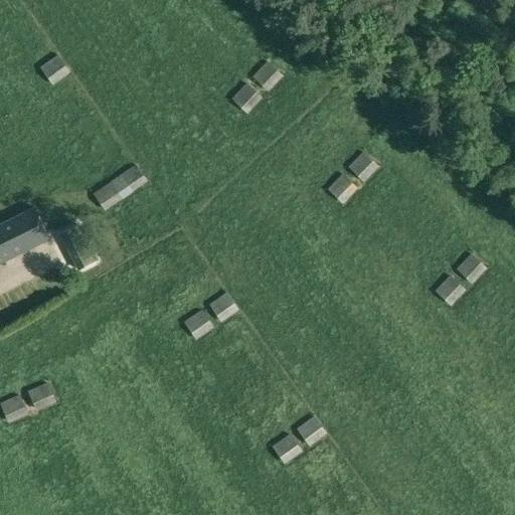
[(57,52),(40,65),(52,83),(70,70),(57,52)]
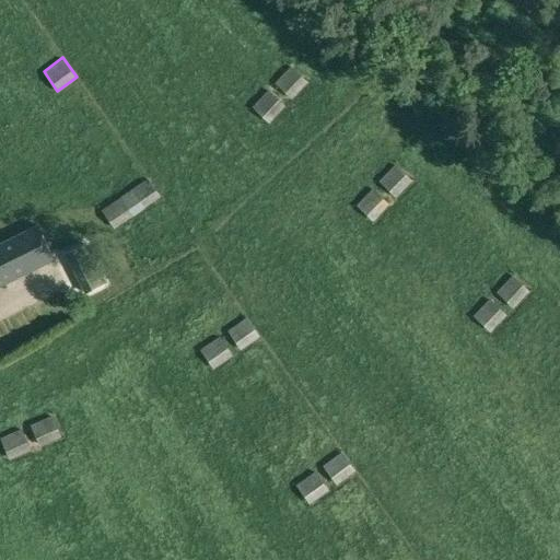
[(275,81),(292,97),(308,81),(290,65),(275,81)]
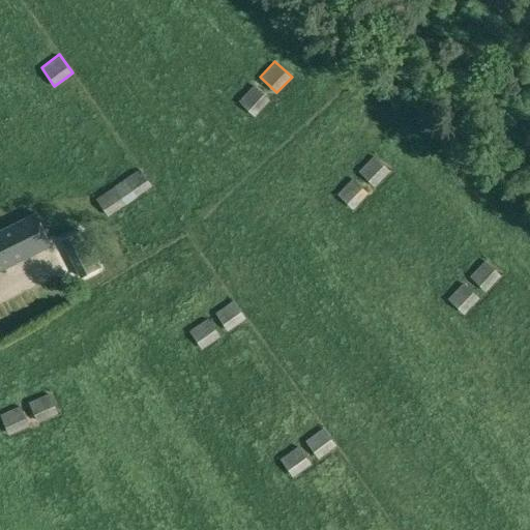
[(270,99),(254,84),(238,99),(255,115),(270,99)]
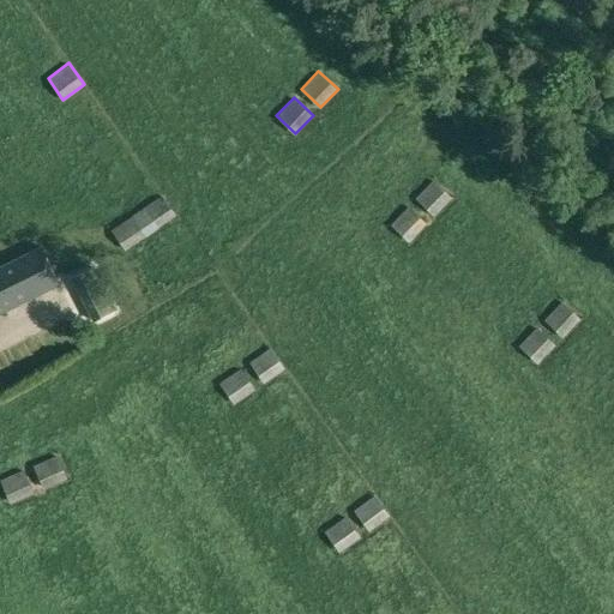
[(416,197),(434,215),(452,197),(433,179),(416,197)]
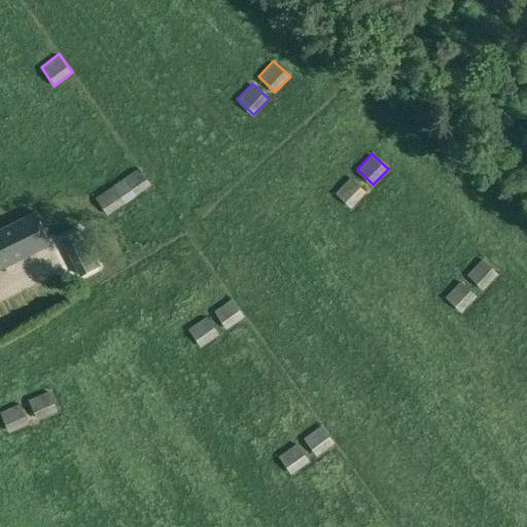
[(139,167),(95,197),(107,214),(151,184),(139,167)]
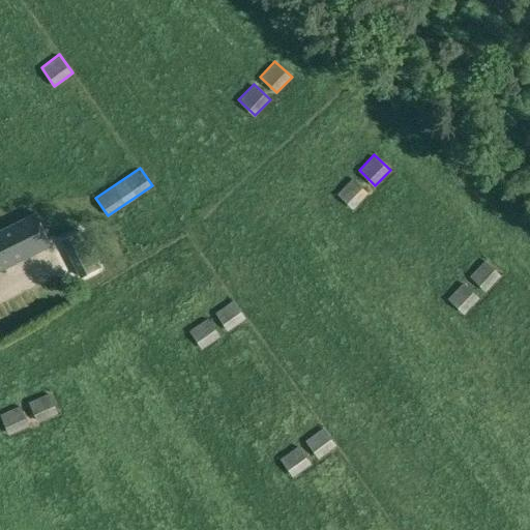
[(369,193),(352,177),(336,193),(353,208),(369,193)]
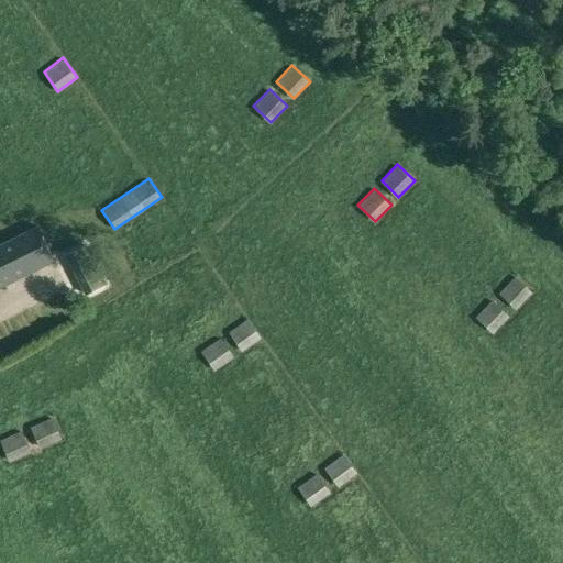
[(0,285),(53,260),(36,227),(0,243),(0,285)]
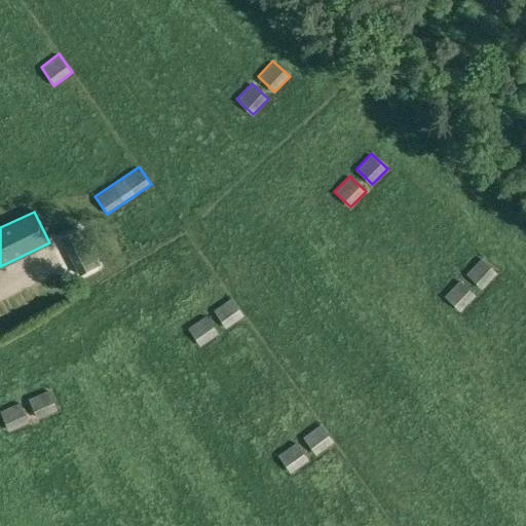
[(483,289),(497,273),(481,257),(466,272),(483,289)]
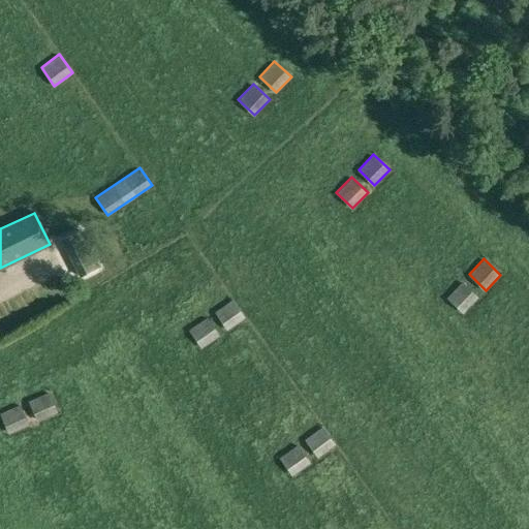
[(478,297),(462,281),(446,297),(462,312),(478,297)]
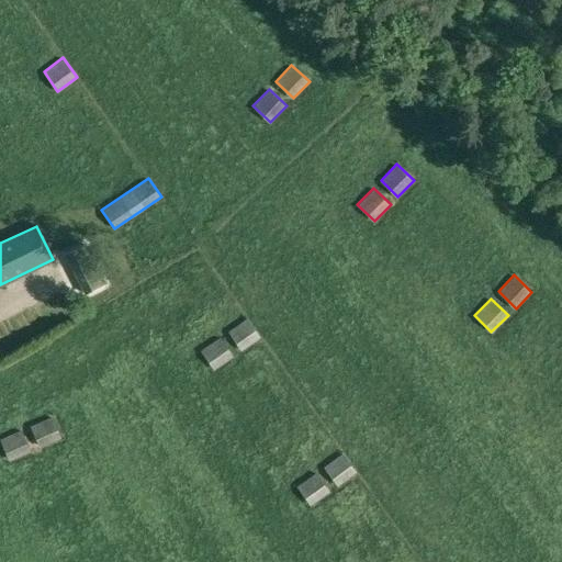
[(247,316),(228,330),(242,350),(261,337),(247,316)]
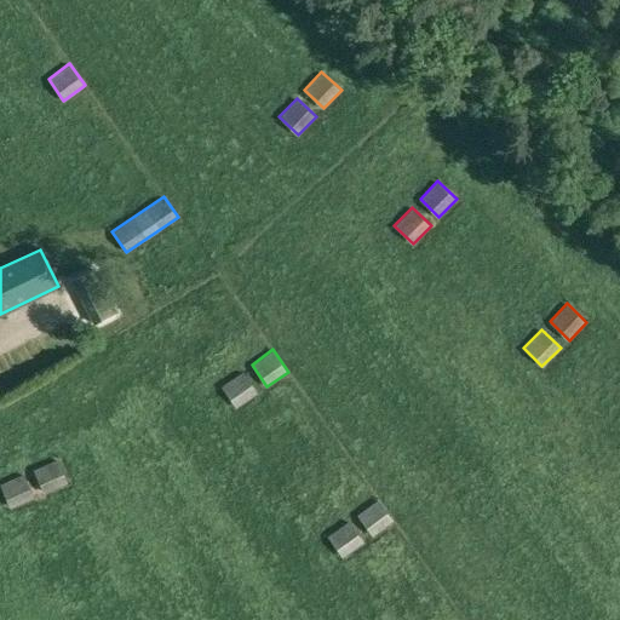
[(236,407),(258,392),(242,371),(220,385),(236,407)]
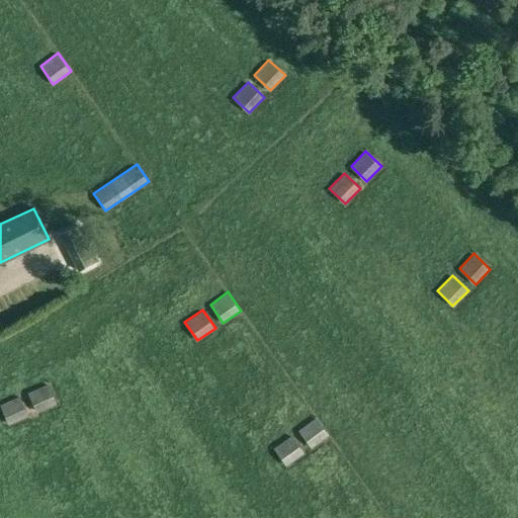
[(27,392),(36,412),(56,403),(48,383),(27,392)]
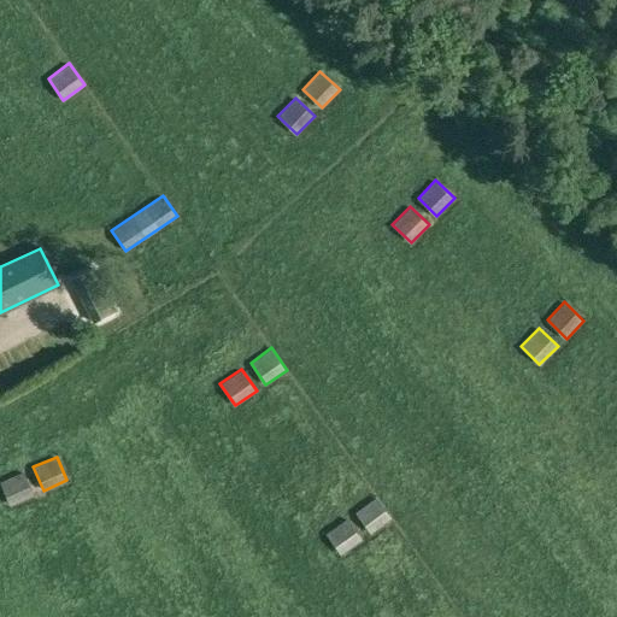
[(34,495),(23,471),(0,481),(11,506),(34,495)]
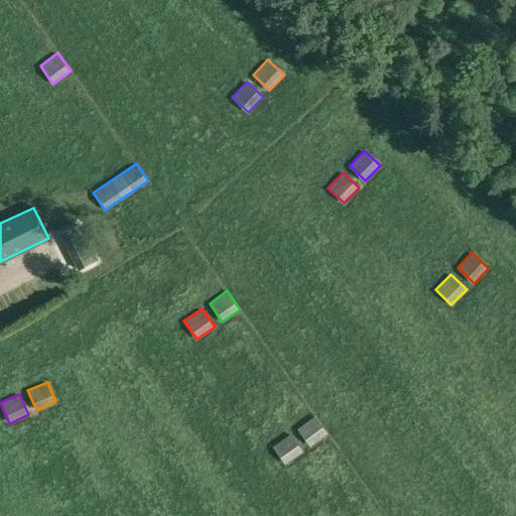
[(297,428),(309,446),(328,433),(314,415),(297,428)]
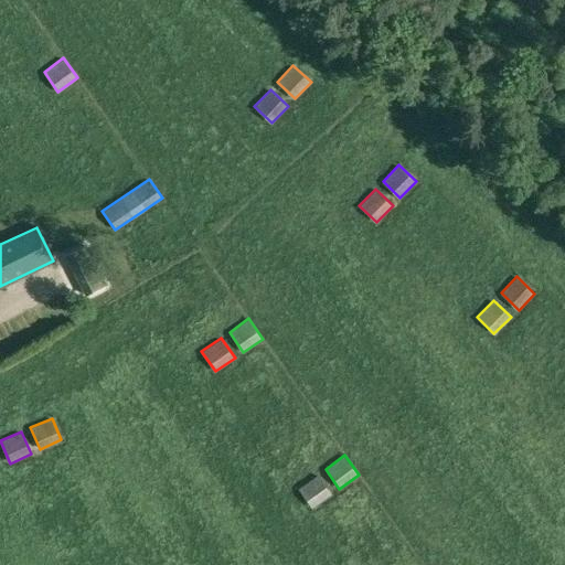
[(332,493),(318,473),(298,488),(312,508),(332,493)]
